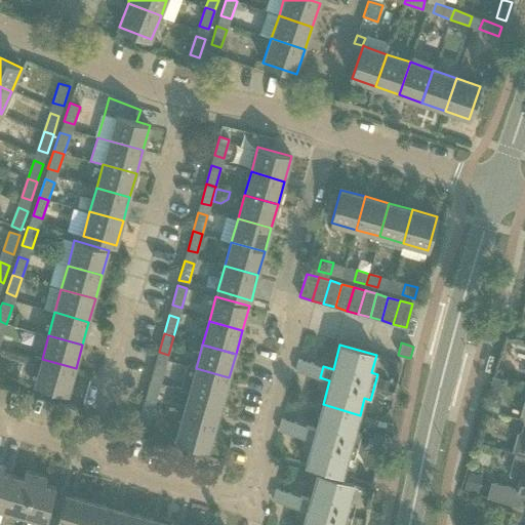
[(76,368),(42,359),(35,384),(69,393),(76,368)]
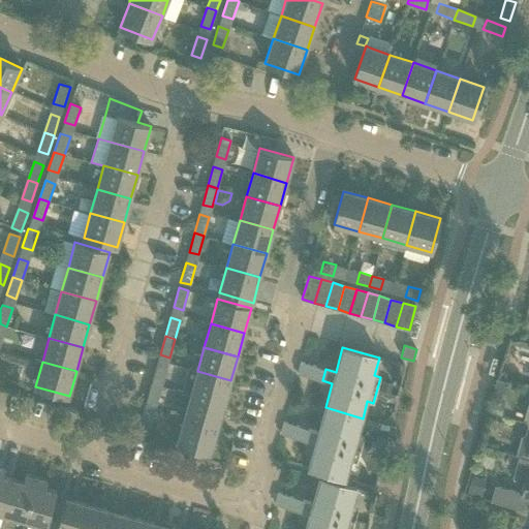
[(305,376),(308,365),(301,362),(298,374),(305,376)]
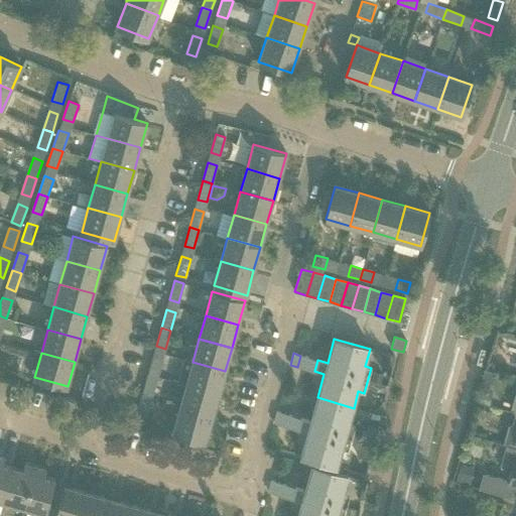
[(384,354),(381,367),(390,369),(393,356),(384,354)]
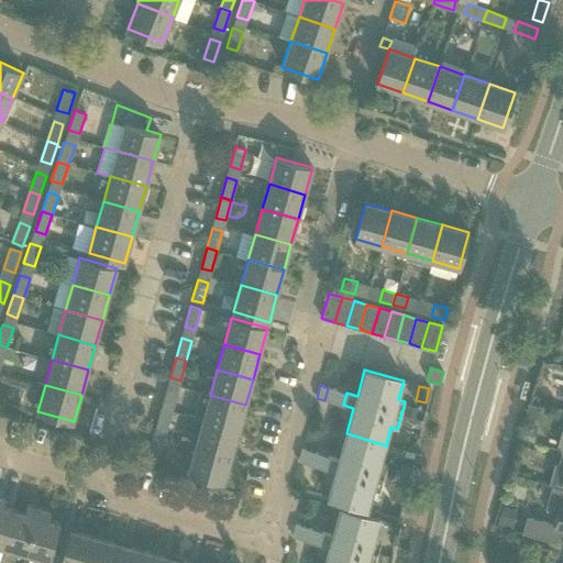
[(167,388),(162,408),(172,411),(177,392),(167,388)]
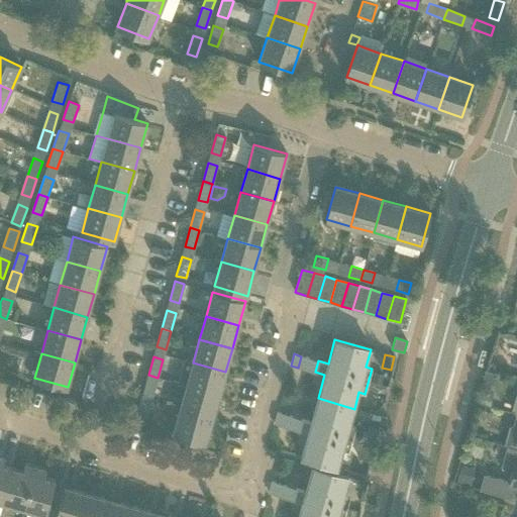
[(309,358),(301,356),(298,368),(306,370),(309,358)]
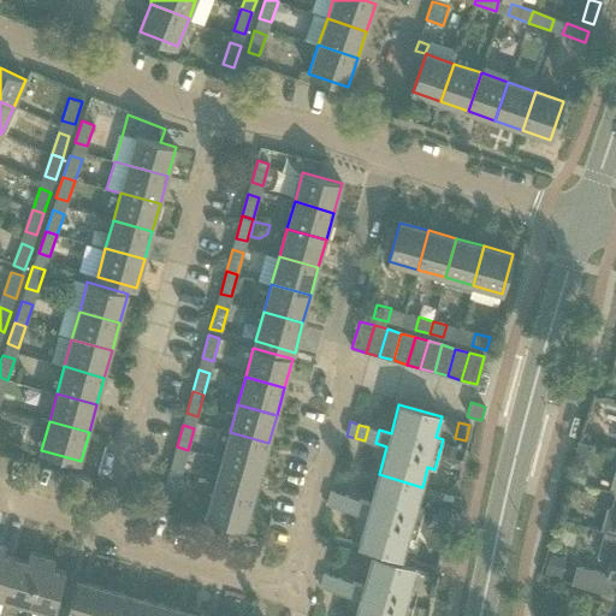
[(211,456),(211,457),(221,461),(221,458),(261,471),(268,443),(230,432),(219,428),(211,456)]
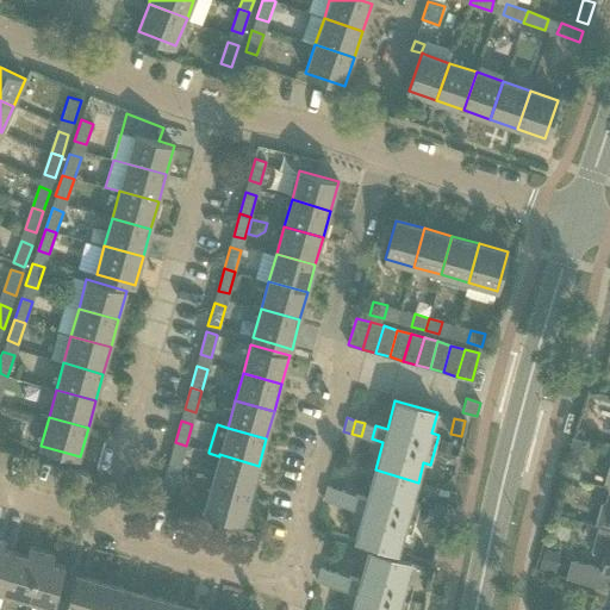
[(441,440),(437,450),(446,453),(449,454),(452,442),(441,440)]
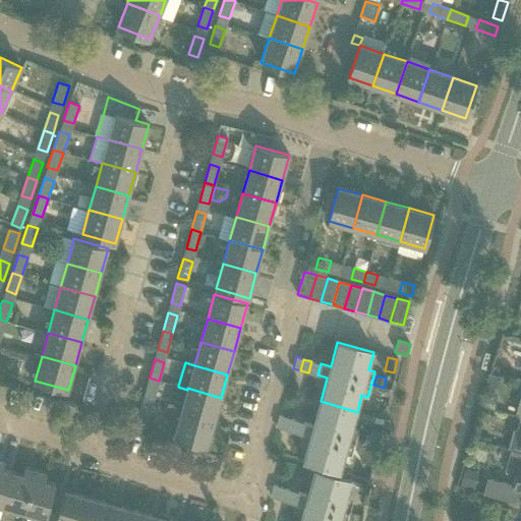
[(159,381),(150,378),(145,396),(154,399),(159,381)]
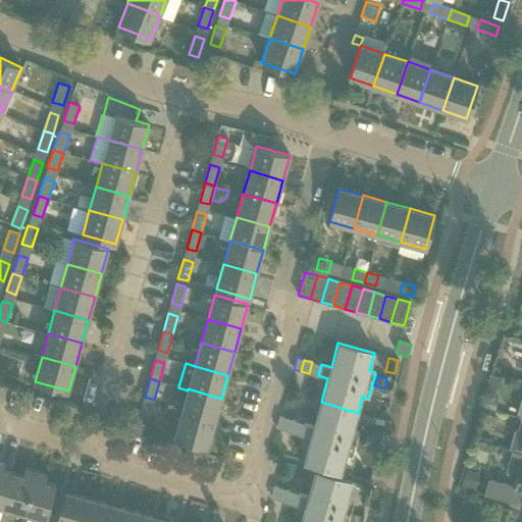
[(188,390),(181,413),(215,422),(221,399),(188,388),(188,390)]
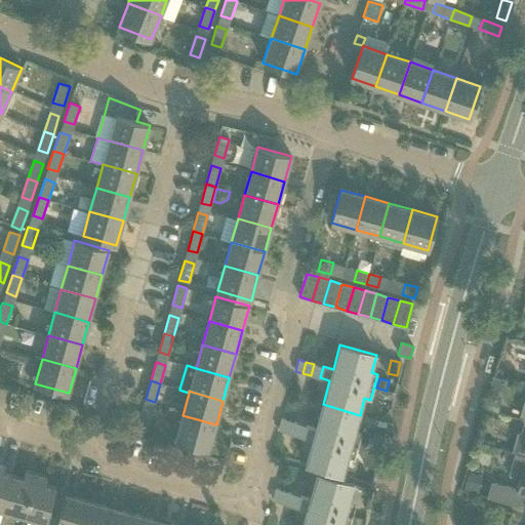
[(487,397),(484,408),(497,412),(500,401),(487,397)]
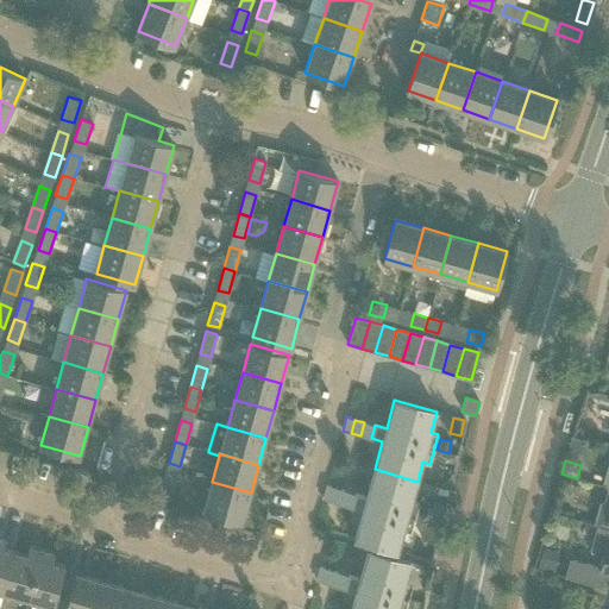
[(356,494),(352,508),(363,510),(355,539),(397,551),(403,532),(403,531),(406,523),(413,525),(415,516),(416,510),(409,508),(412,501),(418,482),(375,469),(366,497),(356,494)]
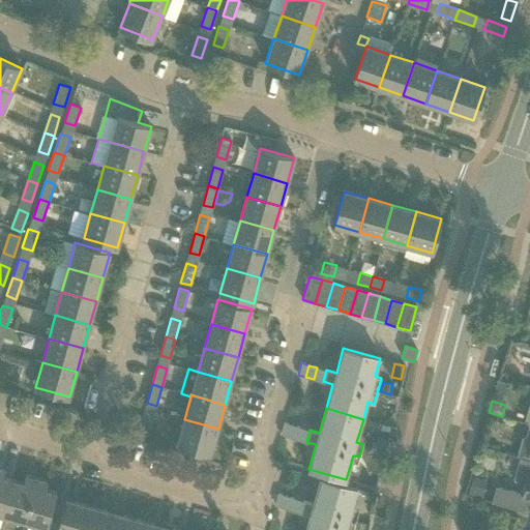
[(138,433),(148,436),(153,417),(144,414),(138,433)]
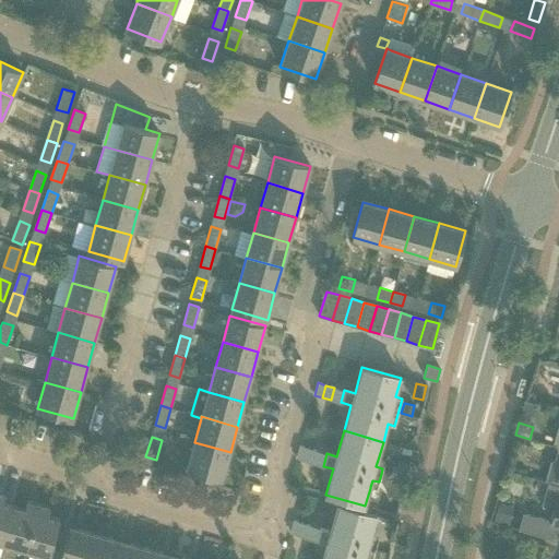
[(230,452),(194,442),(187,468),(223,478),(230,452)]
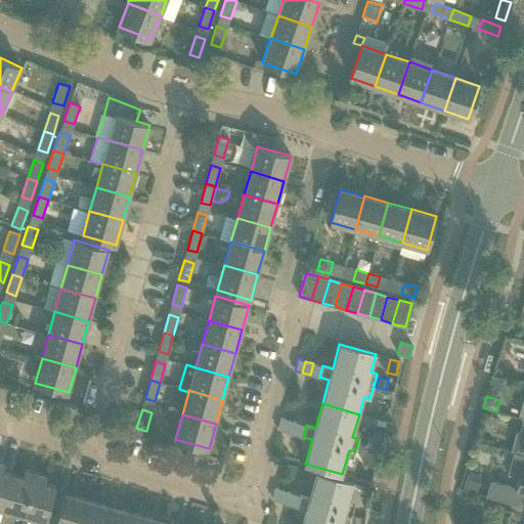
[(286,432),(289,421),(280,419),(277,429),(286,432)]
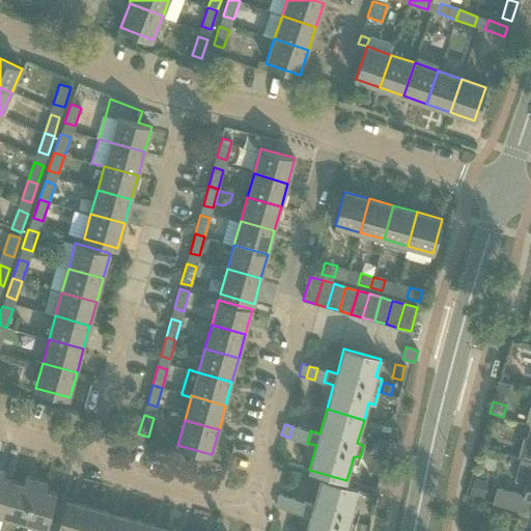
[(292,426),(289,438),(297,440),(300,428),(292,426)]
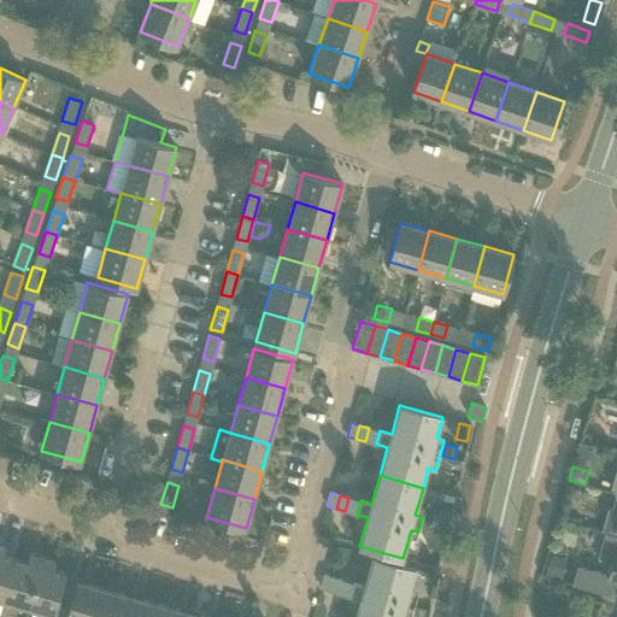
[(433,515),(429,527),(444,530),(447,519),(433,515)]
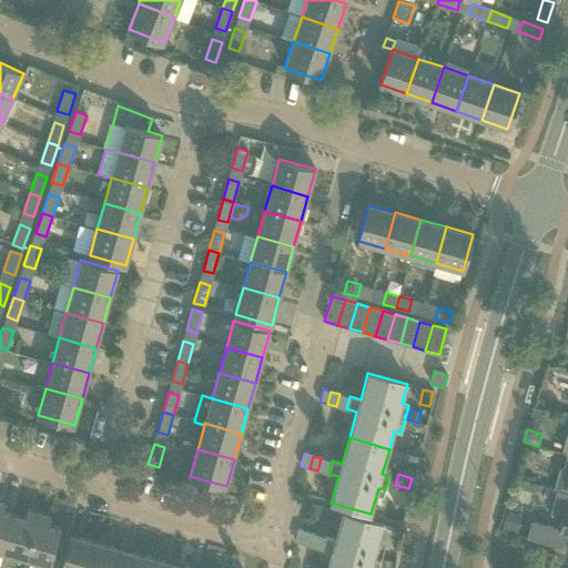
[(397,487),(394,501),(406,505),(409,490),(397,487)]
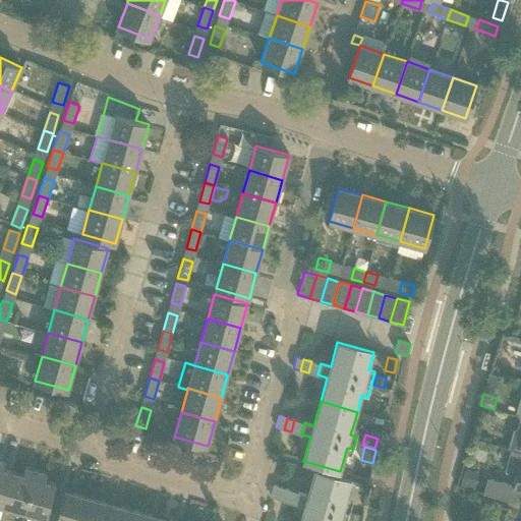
[(505,471),(516,475),(513,485),(487,478),(482,494),(514,503),(517,495),(520,495),(520,452),(512,450),(505,471)]
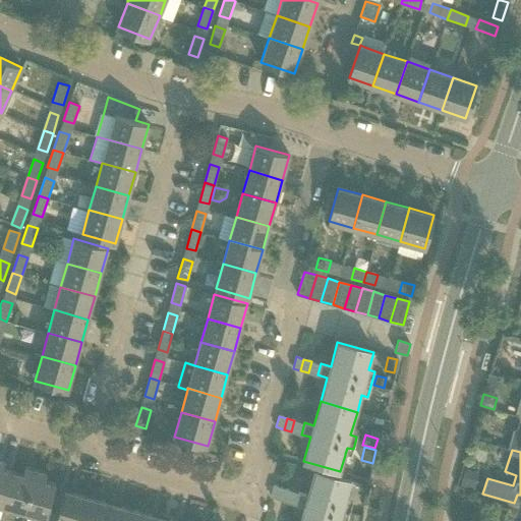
[(0,460),(0,505),(3,507),(13,471),(3,469),(5,462),(0,460)]
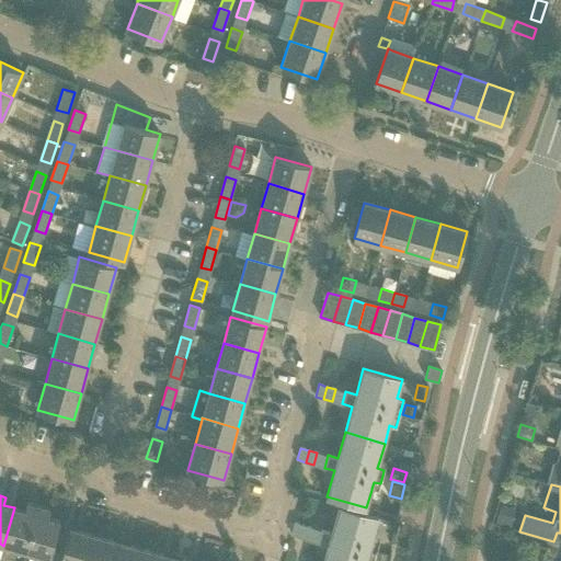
[(25,511),(14,507),(3,546),(26,551),(38,506),(27,503),(25,511)]
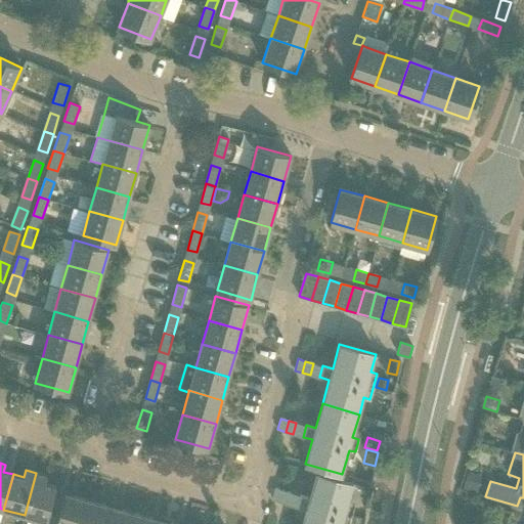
[(467,471),(462,488),(476,492),(481,475),(467,471)]
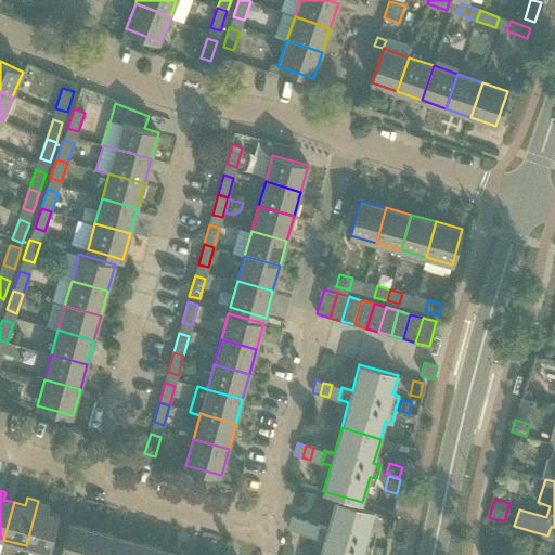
[(38,501),(26,545),(49,553),(60,515),(49,512),(51,504),(38,501)]
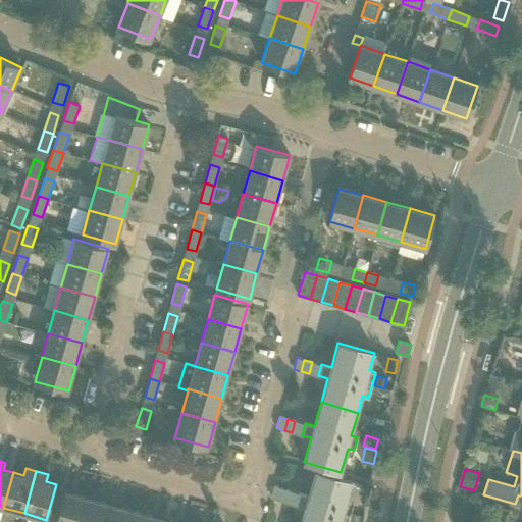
[(354,502),(347,500),(352,481),(316,471),(309,496),(299,492),(296,505),(306,507),(301,521),(348,521),(349,520),(351,514),(354,502)]
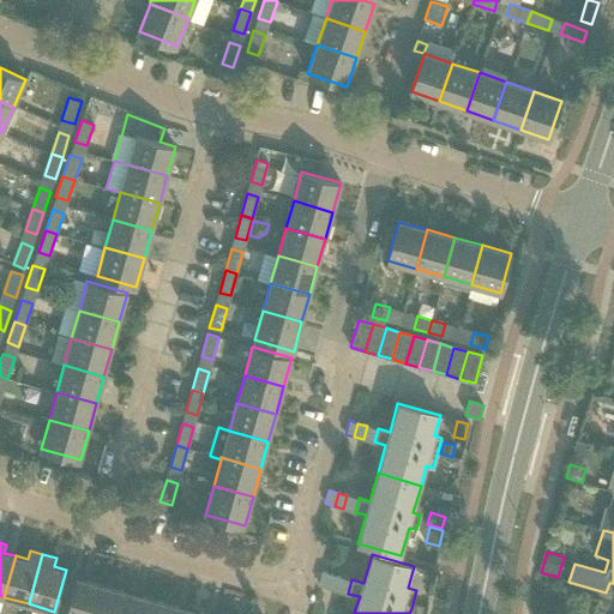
[(327,588),(332,575),(324,572),(319,585),(327,588)]
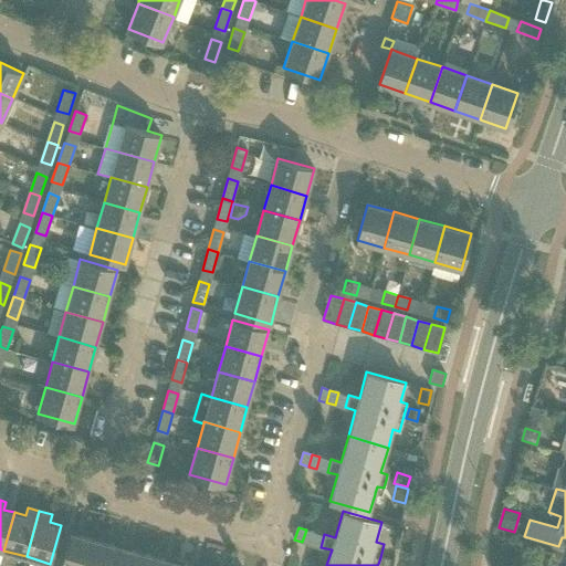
[(306,530),(302,542),(311,544),(314,532),(306,530)]
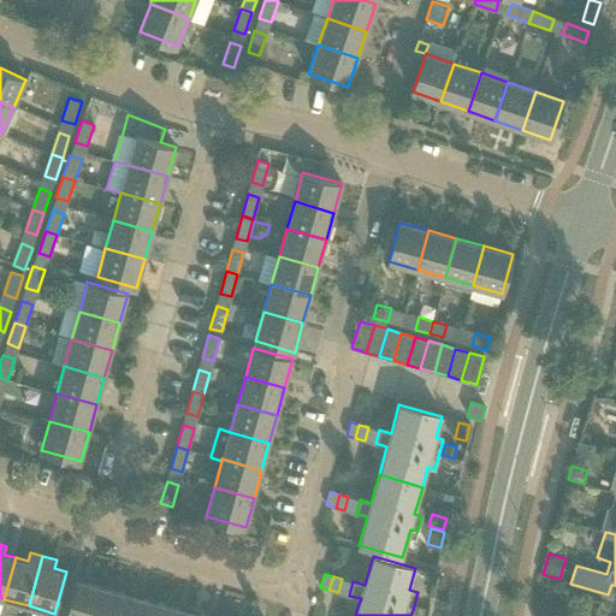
[(98,615),(106,588),(77,580),(67,615),(98,615)]
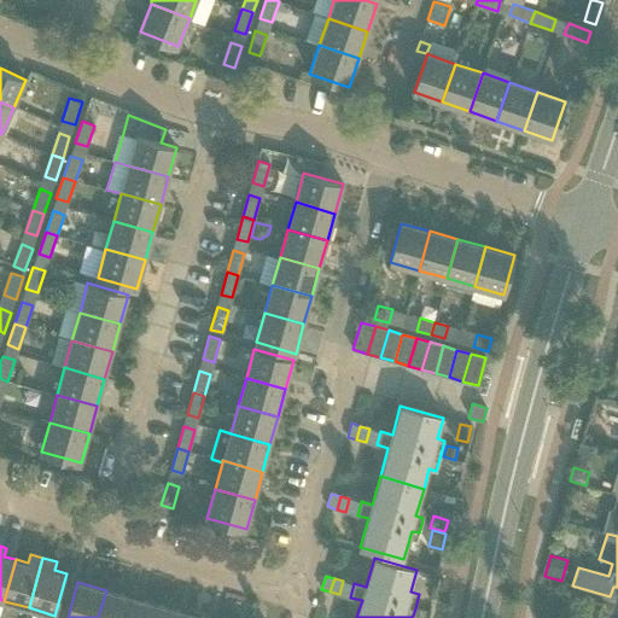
[(98,617),(128,617),(134,598),(106,590),(98,617)]
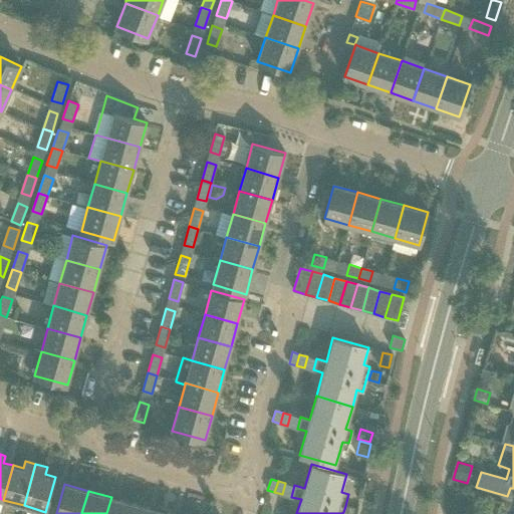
[(106,513),(132,513),(135,504),(111,497),(106,513)]
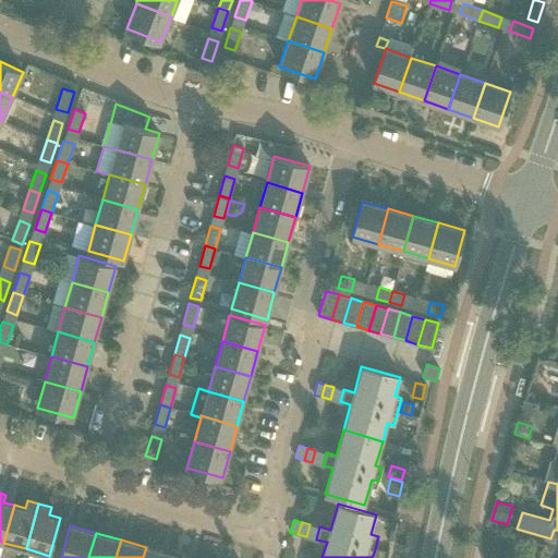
[(146,547),(143,557),(170,557),(171,554),(146,547)]
